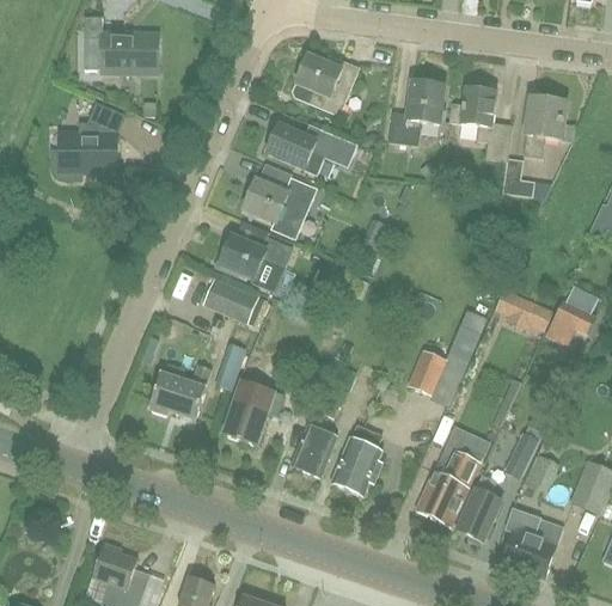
[(86,38),(86,71),(102,71),(159,72),(159,32),(103,31),(103,38),(86,38)]
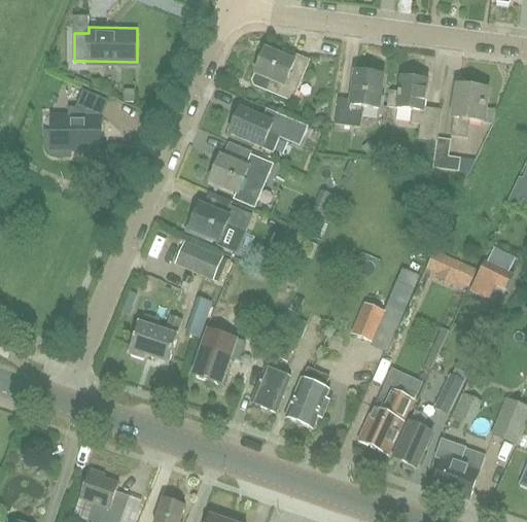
[(292,99),(302,77),(289,72),(294,59),(266,46),(252,78),(254,83),(292,99)]
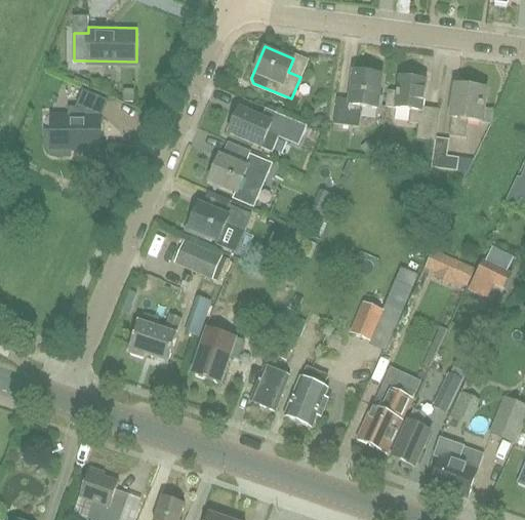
[(376,105),(381,72),(354,68),(350,97),(337,95),(334,120),(358,123),(361,103),(376,105)]
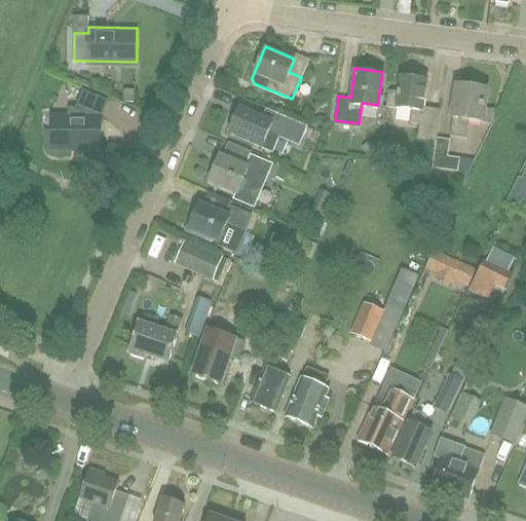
[(386,103),(397,104),(412,106),(410,118),(420,120),(418,135),(437,138),(437,135),(441,107),(424,104),(427,78),(401,74),(399,88),(389,87),(386,103)]
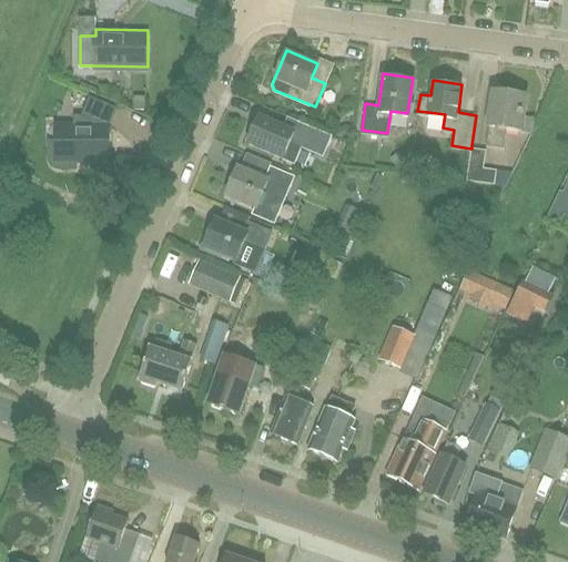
[(523,129),(527,93),(494,89),(489,124),(490,124),(487,144),(505,146),(507,126),(523,129)]
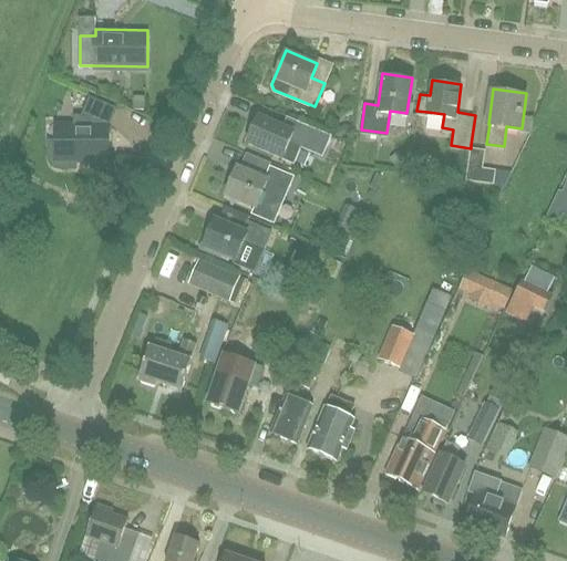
[(55,122),(55,138),(49,138),(49,155),(50,159),(54,164),(59,165),(75,165),(75,158),(109,159),(109,122),(89,122),(89,113),(74,113),(74,122),(55,122)]
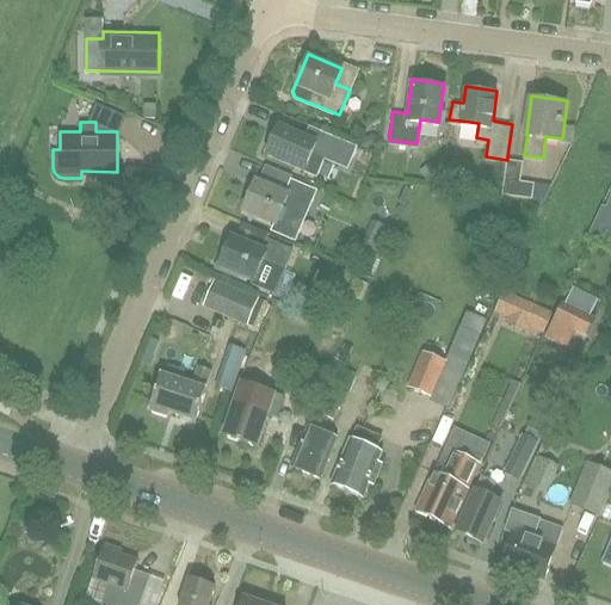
[(316,174),(323,158),(347,167),(358,143),(320,128),(315,140),(278,124),(266,153),(316,174)]
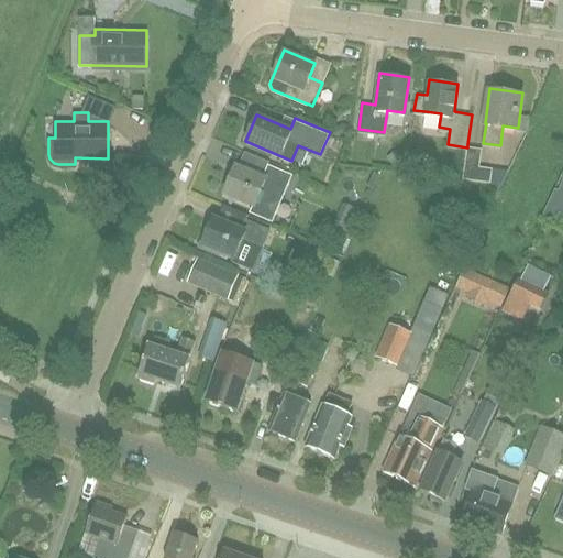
[(463,176),(489,181),(501,182),(507,168),(492,166),(479,164),(482,146),(467,144),(467,148),(463,176)]
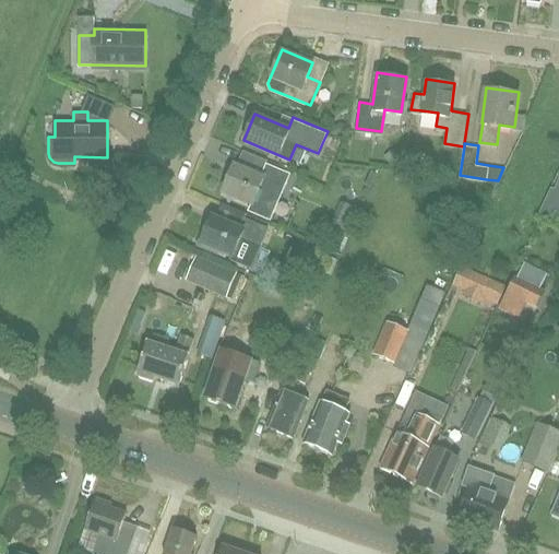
[(222,190),(250,202),(247,209),(269,216),(278,193),(286,173),(265,164),(261,175),(234,164),(222,190)]
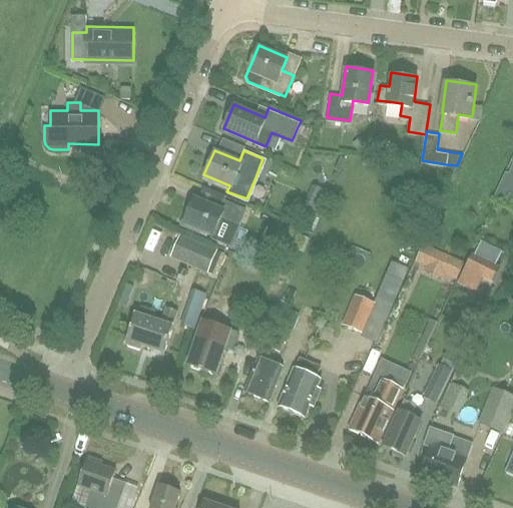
[(238,224),(245,207),(222,198),(219,207),(194,197),(190,206),(187,205),(180,223),(198,230),(199,227),(211,232),(211,234),(229,241),(236,224),(238,224)]
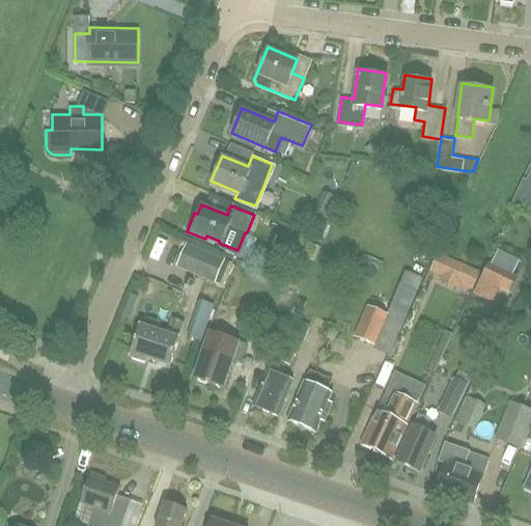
[(225,256),(186,241),(176,264),(215,280),(225,256)]
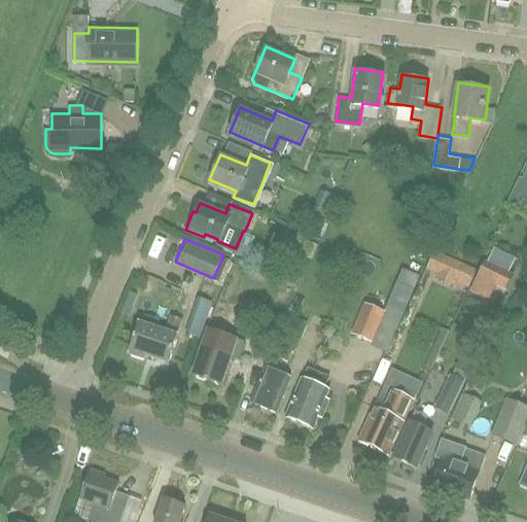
[(495,244),(488,258),(485,256),(469,288),(489,298),(496,282),(506,287),(515,271),(510,269),(516,254),(495,244)]
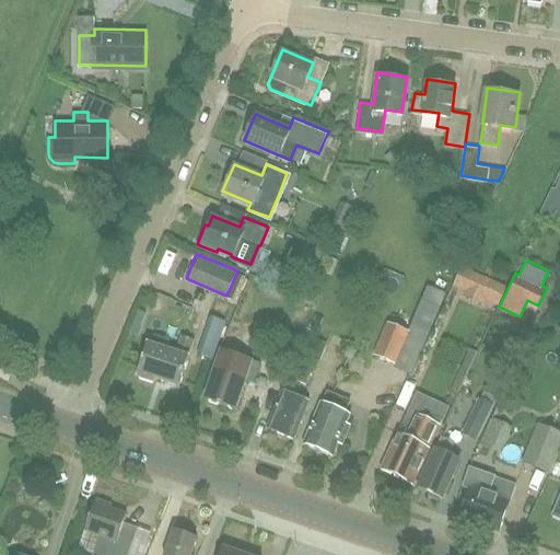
[(506,282),(462,263),(454,281),(465,287),(463,291),(483,301),(486,296),(498,301),(506,282)]
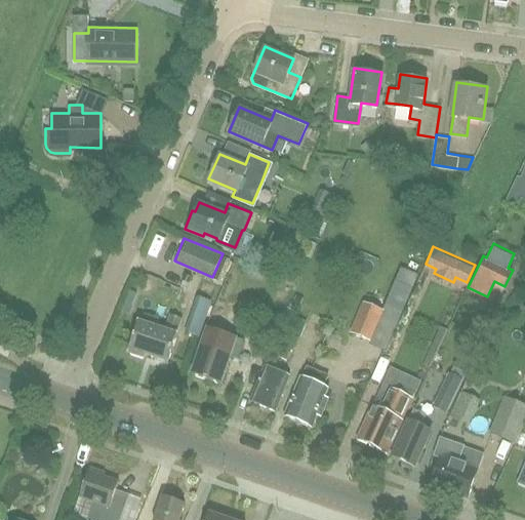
[(363,298),(350,329),(371,338),(372,337),(388,344),(398,321),(388,317),(381,314),(385,308),(363,298)]
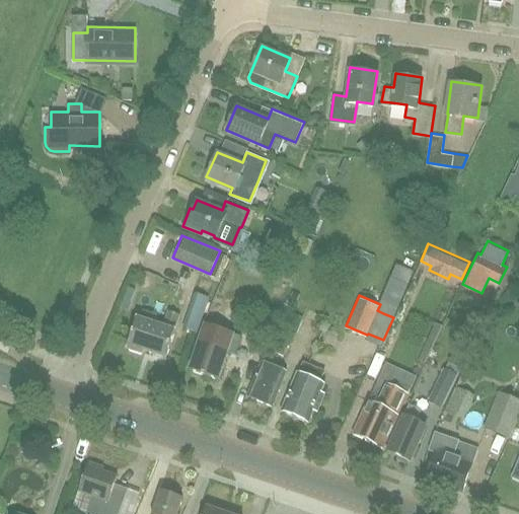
[(284,307),(279,323),(270,349),(283,354),(293,328),(297,331),(302,314),(284,307)]
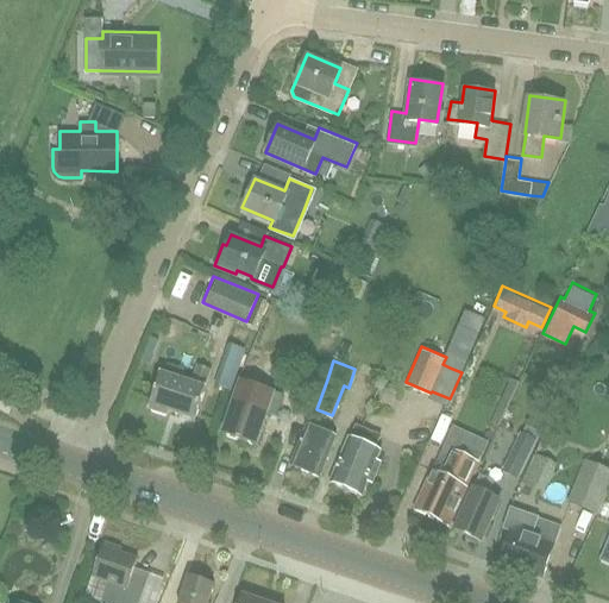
[(193,416),(209,365),(196,362),(190,379),(179,376),(182,366),(167,362),(164,371),(159,370),(150,402),(152,403),(151,408),(164,413),(167,408),(193,416)]
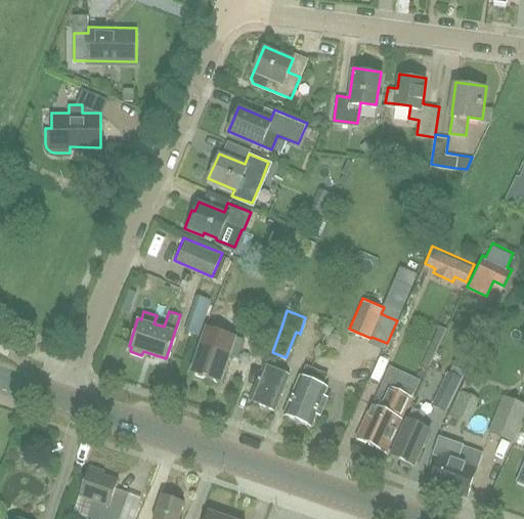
[(202,342),(191,371),(219,380),(229,351),(233,339),(242,342),(247,326),(238,322),(211,314),(202,342)]
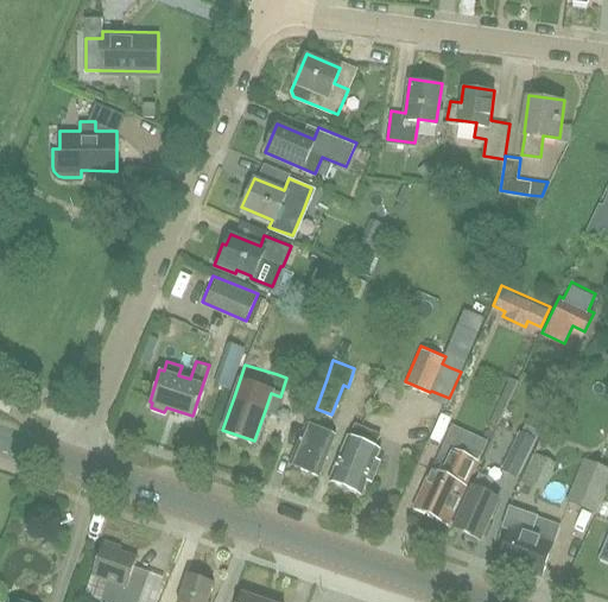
[(505,409),(519,379),(511,375),(498,405),(505,409)]
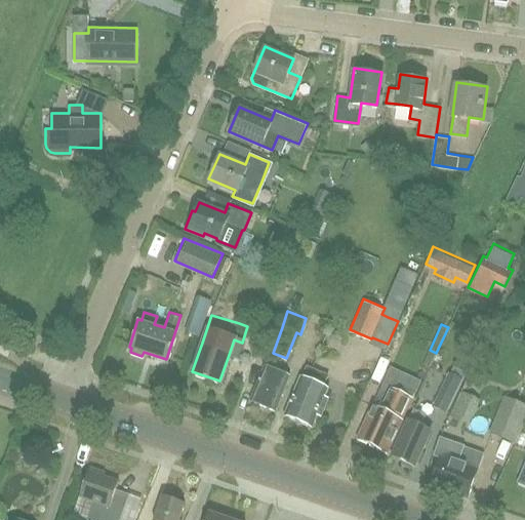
[(275,409),(291,370),(266,360),(249,399),(275,409)]
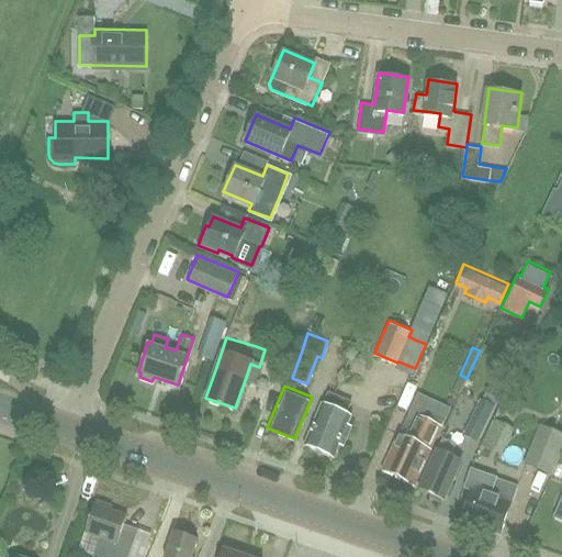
[(347,424),(351,413),(345,411),(350,399),(328,390),(323,403),(322,402),(317,412),(315,411),(308,427),(312,429),(305,443),(334,455),(339,441),(343,442),(349,424),(347,424)]
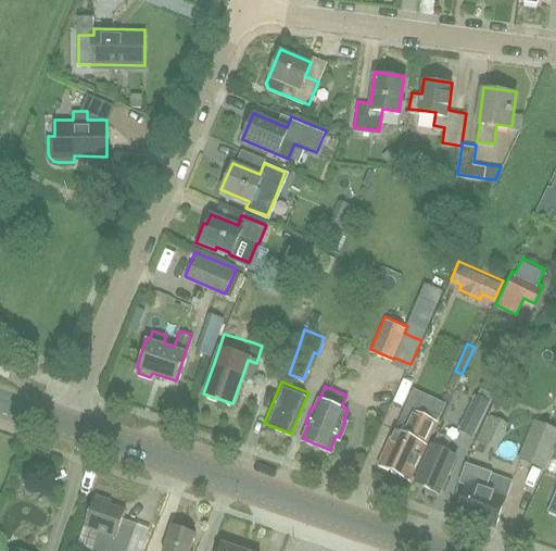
[(394,428),(378,463),(408,477),(437,420),(445,402),(415,387),(395,428),(394,428)]
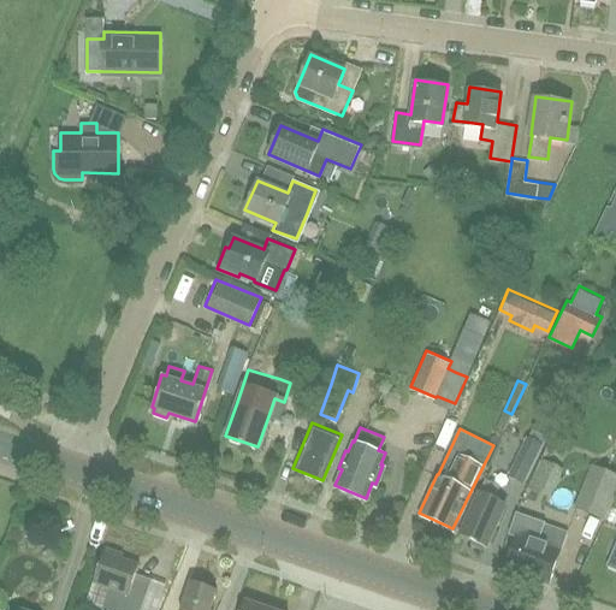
[(523,483),(528,472),(543,442),(527,433),(507,474),(523,483)]
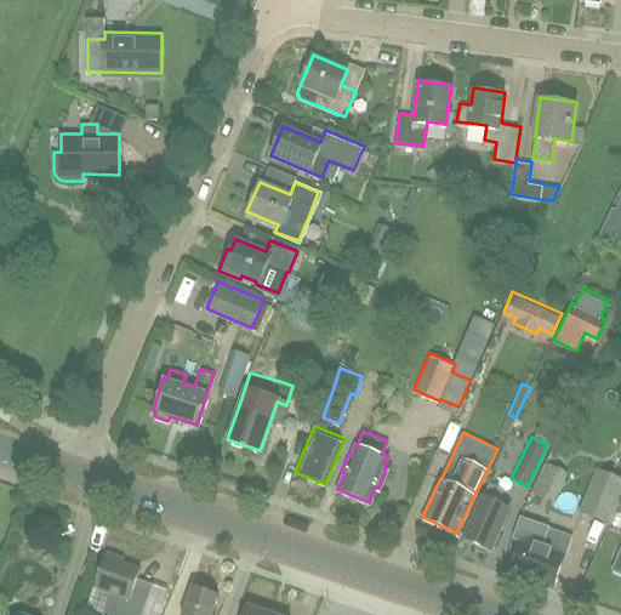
[(620,489),(620,474),(596,465),(579,508),(609,520),(620,489)]
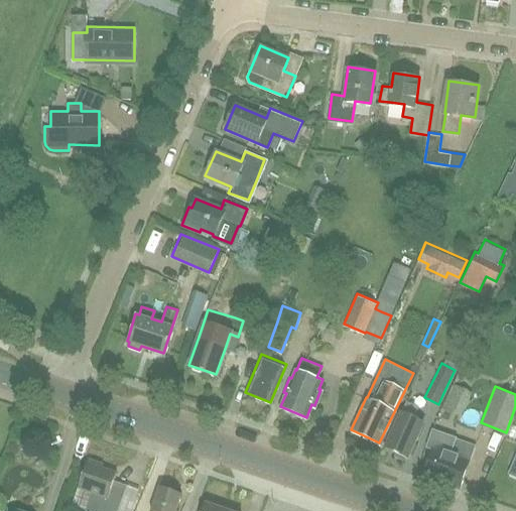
[(416,435),(422,421),(413,417),(418,406),(406,401),(402,411),(400,410),(385,445),(408,457),(417,435),(416,435)]
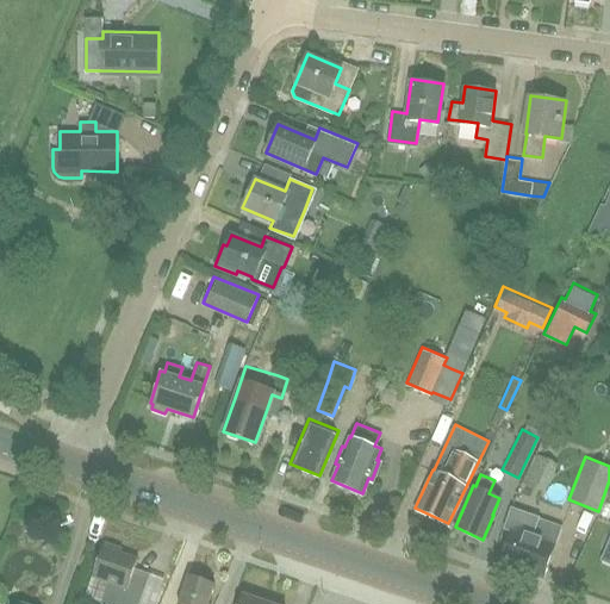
[(512,528),(500,560),(518,567),(542,576),(554,542),(561,523),(556,522),(537,515),(512,505),(505,524),(512,528)]
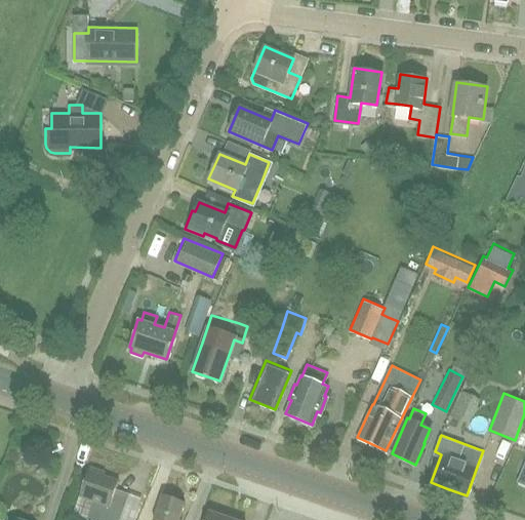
[(90,465),(80,494),(93,498),(87,518),(92,519),(119,519),(129,491),(116,487),(119,479),(103,474),(105,470),(90,465)]
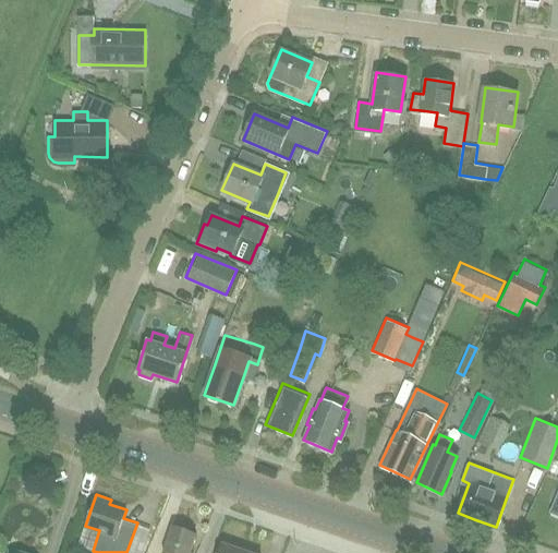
[(190,552),(196,533),(173,525),(164,552),(190,552)]
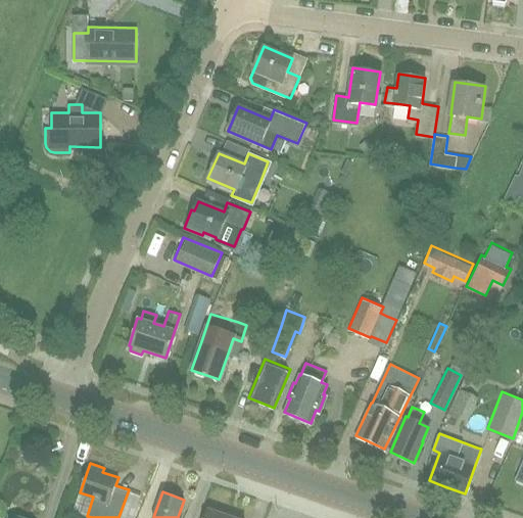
[(237,517),(222,513),(223,510),(212,507),(211,509),(208,508),(204,517),(237,517)]
